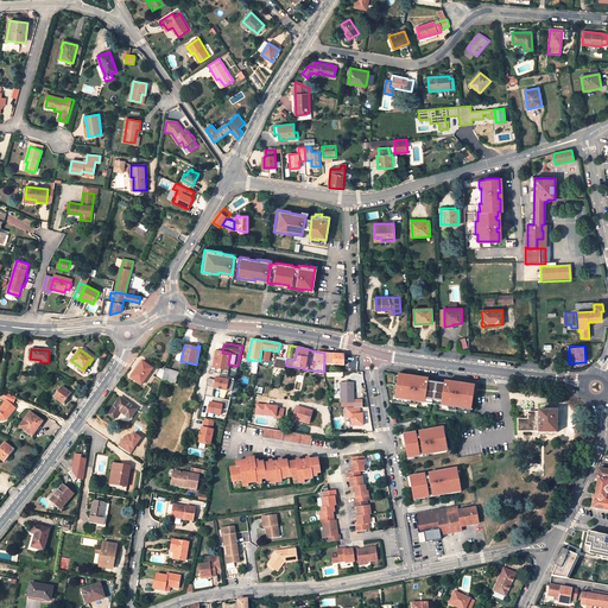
[(271,350),(261,349),(260,361),(268,362),(271,350)]
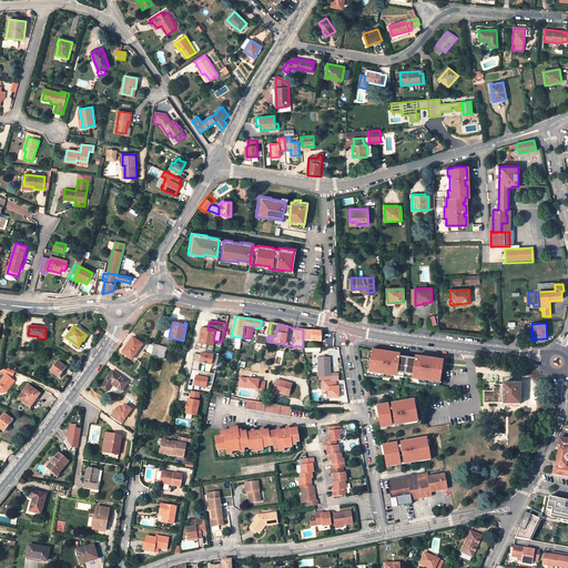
[(200,343),(212,345),(213,341),(215,331),(208,330),(202,328),(200,343)]
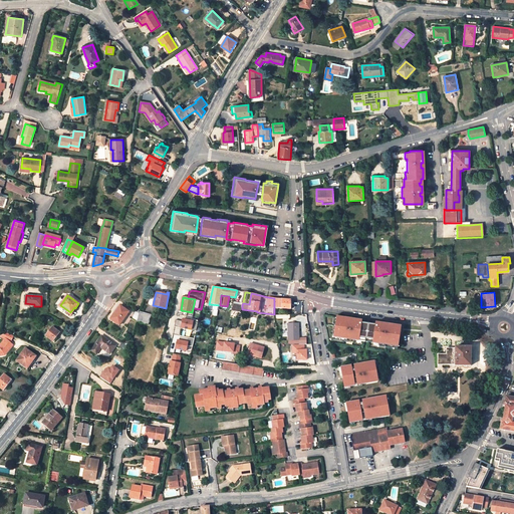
[(274,298),(274,307),(290,309),(291,299),(283,299),(274,298)]
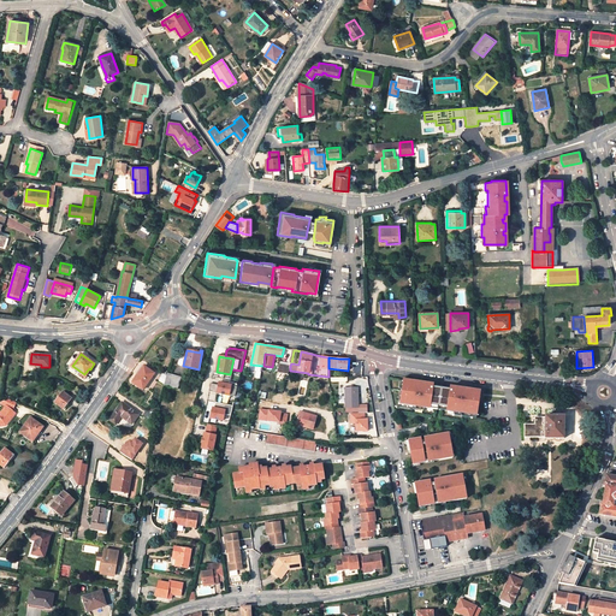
[(143,366),(132,383),(143,390),(154,373),(143,366)]
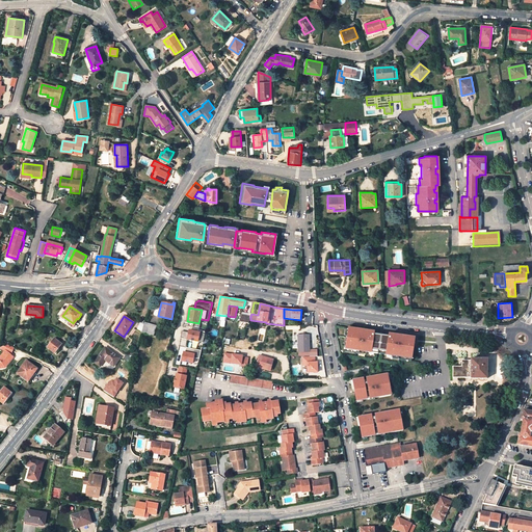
[(157,326),(147,323),(143,335),(153,338),(157,326)]
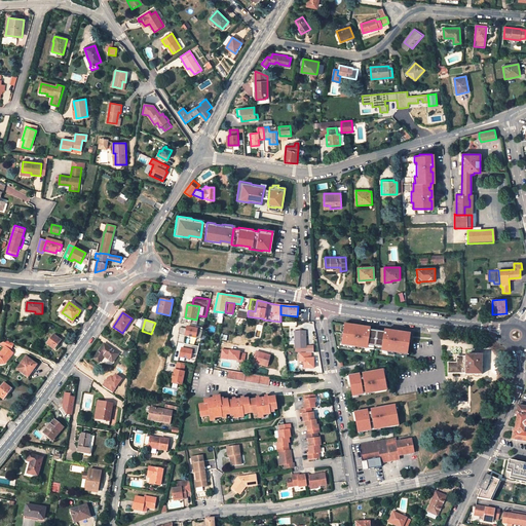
[(357,326),(344,325),(343,333),(342,333),(340,345),(366,348),(366,345),(383,348),(383,351),(408,354),(410,343),(409,342),(410,334),(400,332),(388,331),(388,333),(366,330),(366,328),(357,326)]
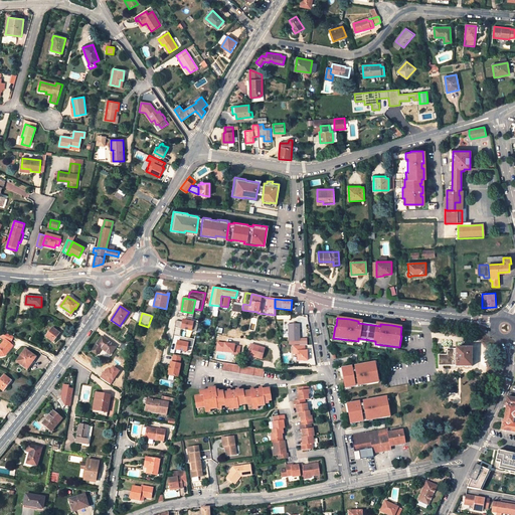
[(176,320),(174,326),(196,332),(198,323),(183,320),(182,321),(176,320)]
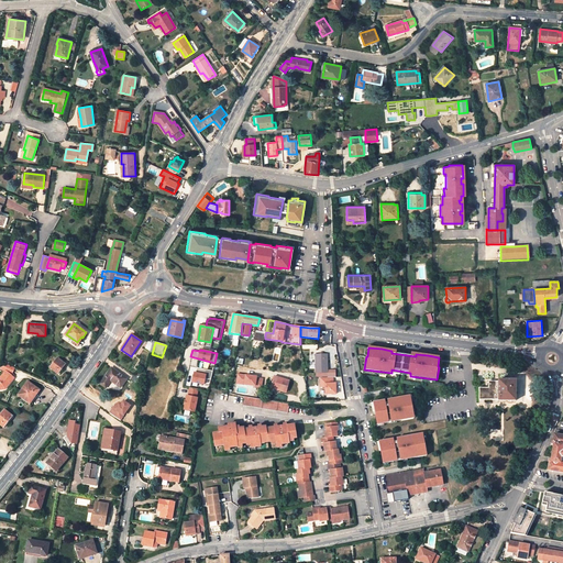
[(328,354),(316,354),(316,373),(317,373),(317,377),(320,377),(333,377),(335,376),(335,370),(328,371),(328,354)]
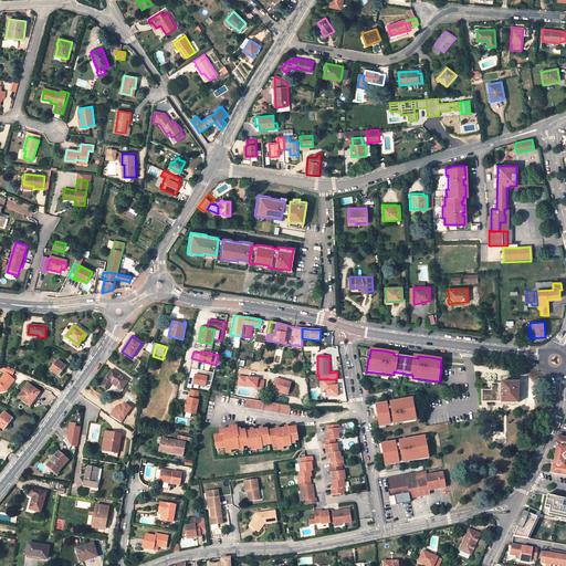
[(58,376),(65,366),(58,359),(50,369),(58,376)]
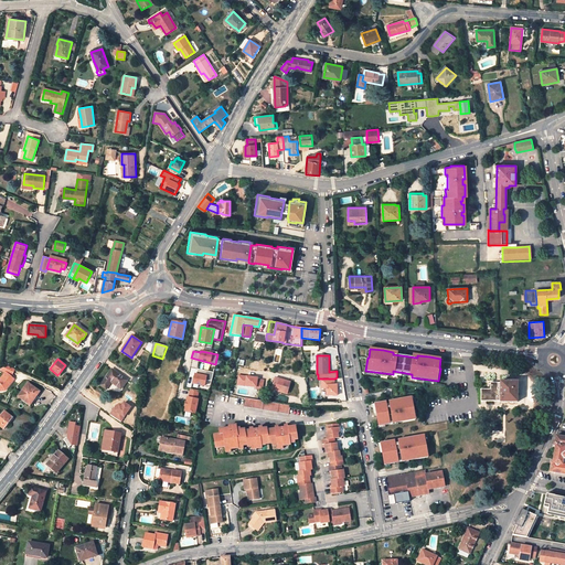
[(121,388),(128,380),(114,369),(110,373),(110,372),(102,384),(106,388),(112,381),(121,388)]
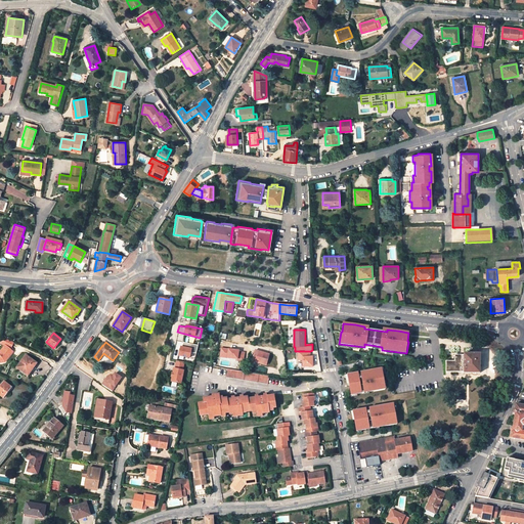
[(181,346),(179,355),(189,357),(191,352),(191,350),(197,351),(199,345),(183,342),(182,347),(181,346)]
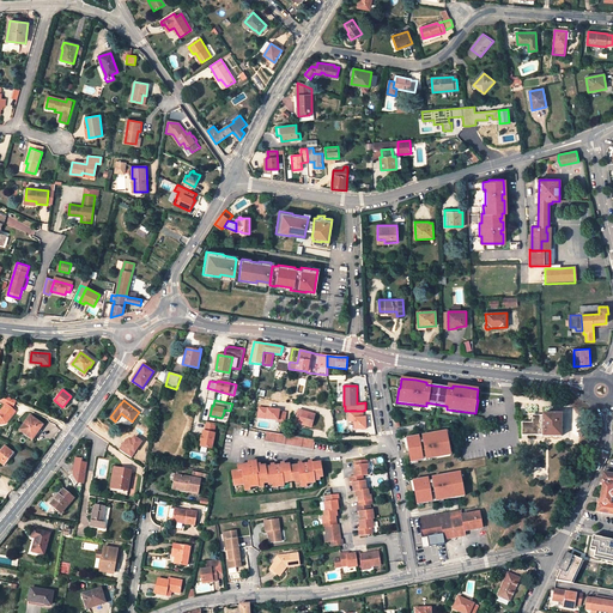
[(0,410),(0,419),(1,419),(4,422),(16,412),(13,408),(14,406),(8,404),(0,410)]
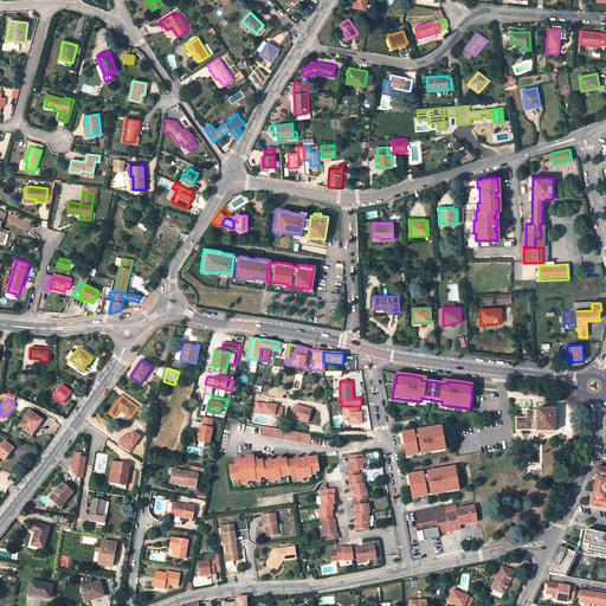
[(144,403),(141,407),(148,413),(152,408),(144,403)]
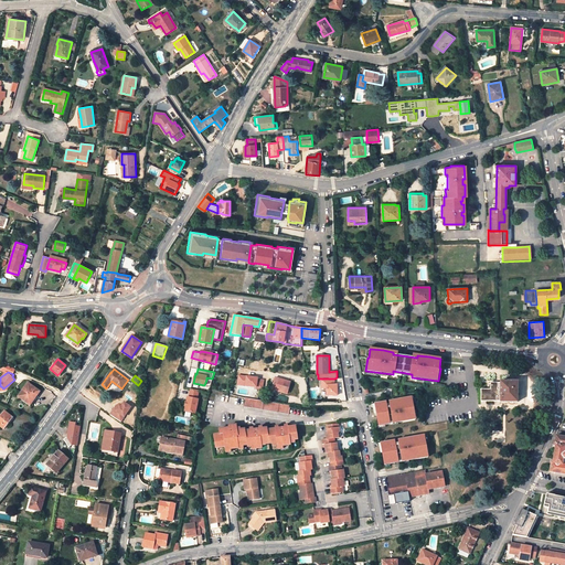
[(276,377),(273,387),(281,390),(280,392),(288,393),(291,381),(276,377)]
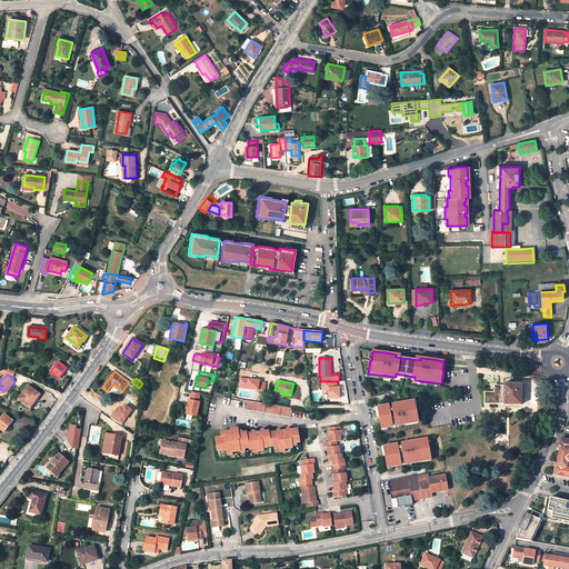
[(337,381),(323,381),(323,390),(329,390),(329,398),(340,397),(339,387),(337,387),(337,381)]
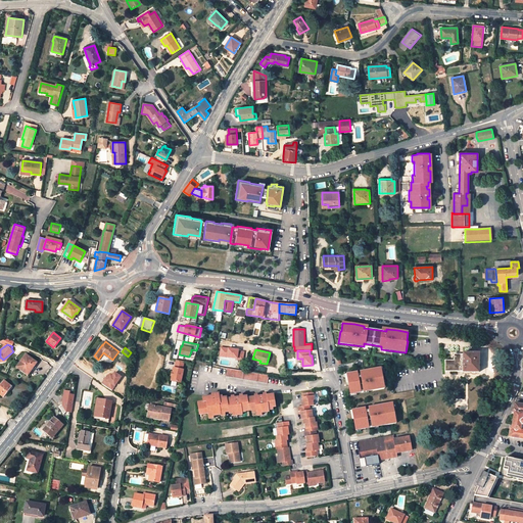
[(454,360),(445,360),(444,372),(463,371),(463,372),(479,372),(479,353),(463,353),(460,353),(455,353),(454,360)]
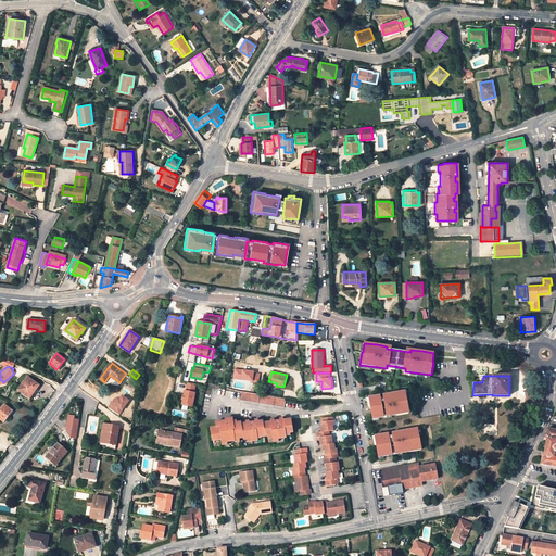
[(29,399),(39,384),(27,377),(17,390),(29,399)]
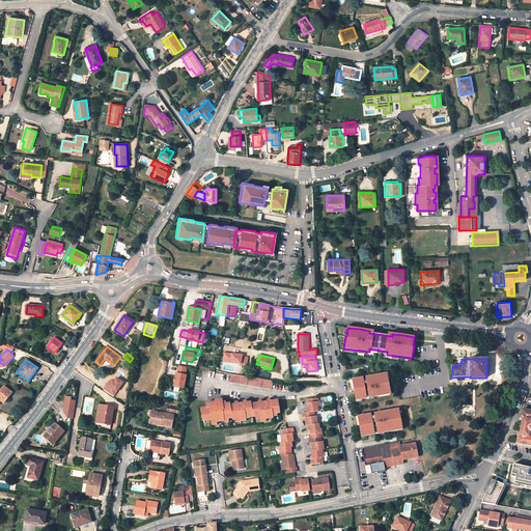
[(186,374),(188,367),(180,365),(178,373),(177,373),(176,379),(175,379),(174,382),(175,382),(174,387),(184,389),(187,375),(186,374)]
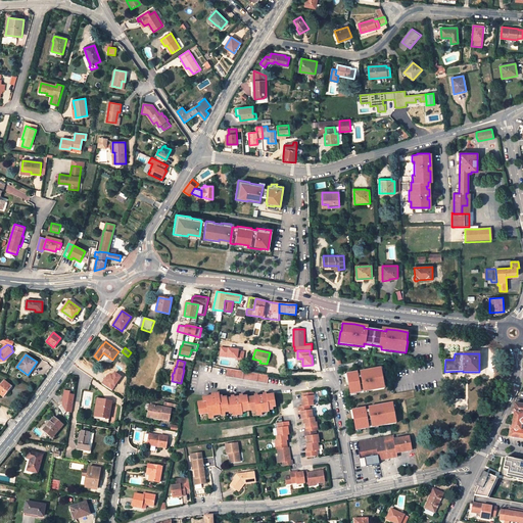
[(228,369),(227,368),(225,376),(268,382),(269,375),(234,369),(228,369)]
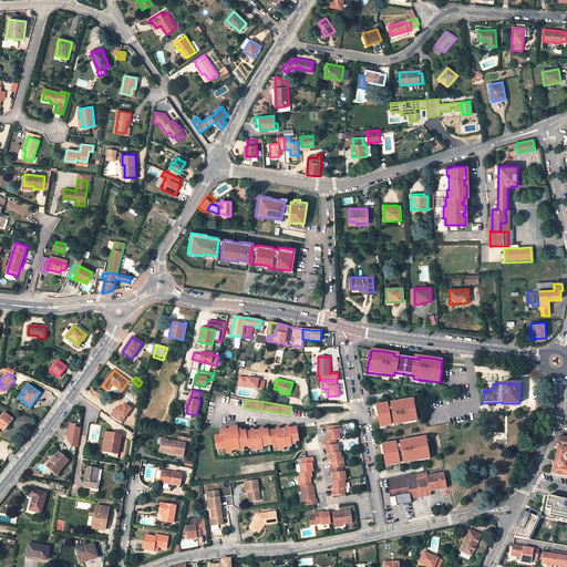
[(388,404),(377,406),(378,415),(380,429),(418,422),(415,410),(416,410),(414,400),(391,404),(391,406),(388,406),(388,404)]
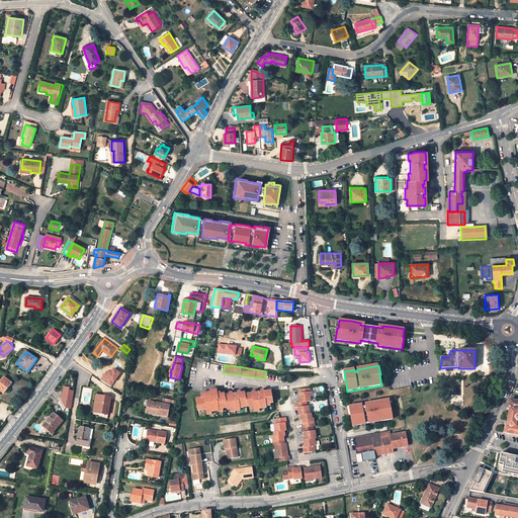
[(113,368),(111,371),(109,370),(107,372),(106,371),(101,379),(111,386),(120,372),(113,368)]
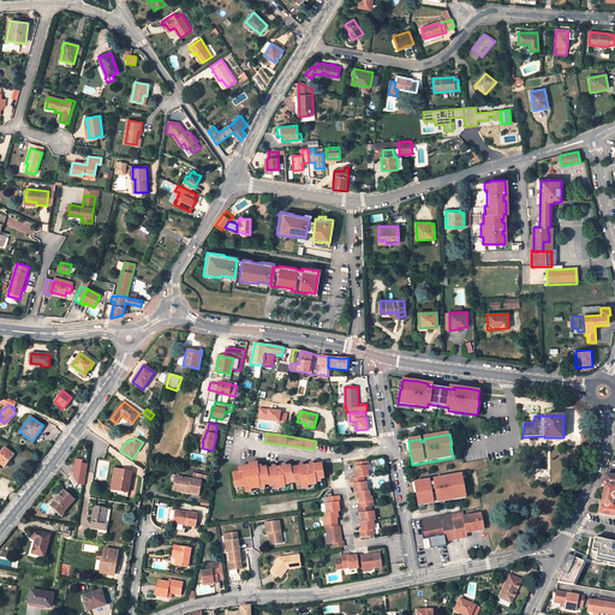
[(0,464),(4,467),(15,454),(5,447),(0,453),(0,464)]
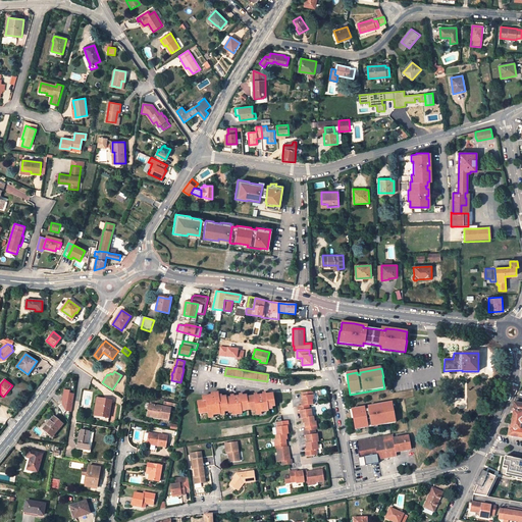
[(74,394),(69,394),(69,390),(64,389),(61,404),(58,407),(61,410),(63,414),(66,411),(71,411),(74,394)]
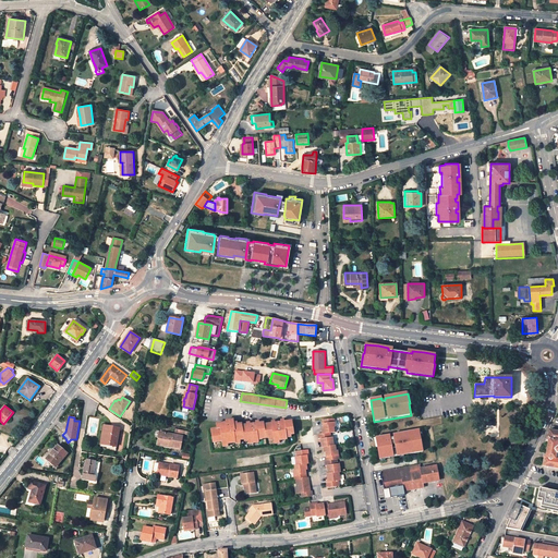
[(323,434),(329,433),(334,432),(334,426),(335,426),(334,419),(323,420),(324,428),(322,428),(323,434)]
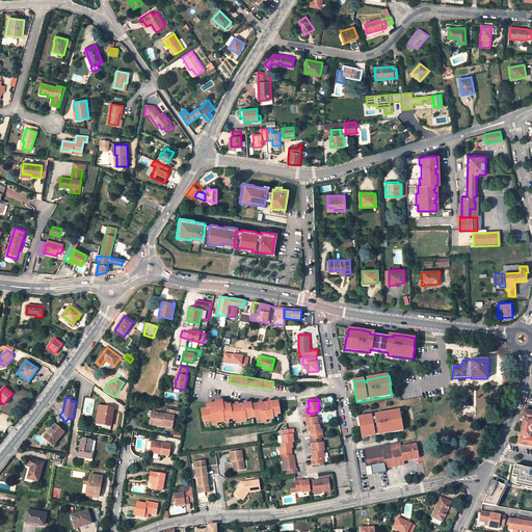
[(246,403),(243,404),(238,404),(235,405),(230,405),(230,404),(225,404),(222,405),(221,403),(221,400),(214,401),(214,403),(208,404),(208,408),(206,408),(201,409),(202,417),(204,417),(204,422),(211,421),(211,423),(216,423),(223,422),(223,421),(228,421),(228,420),(232,419),(232,421),(236,420),(236,421),(245,420),(249,419),(253,418),(256,418),(260,417),(261,419),(261,421),(266,420),(273,419),(273,418),(272,415),(276,415),(280,414),(278,401),(271,402),(268,402),(262,403),(259,404),(251,404),(250,403),(246,403)]
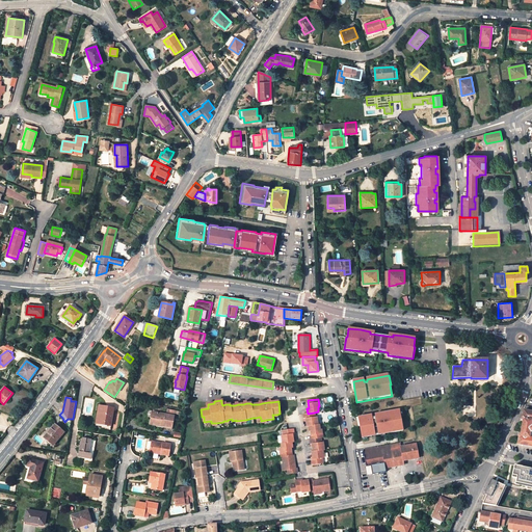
[(99,405),(98,413),(101,414),(99,423),(111,425),(113,407),(99,405)]
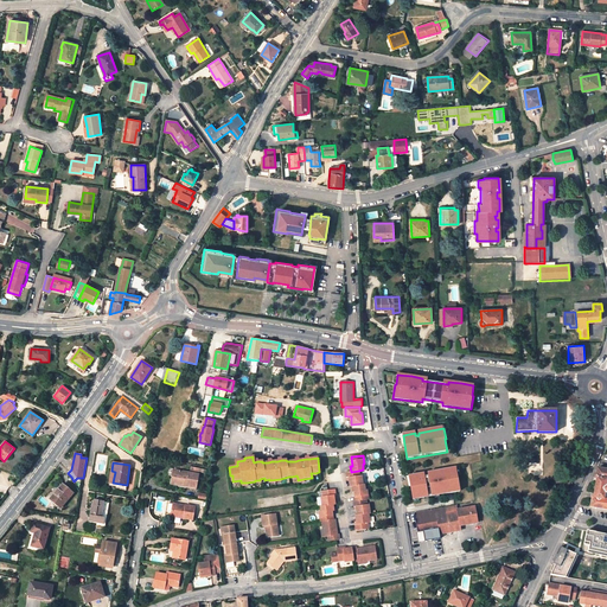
[(423,472),(408,474),(410,487),(413,498),(459,491),(457,478),(458,478),(457,466),(427,471),(428,474),(423,474),(423,472)]
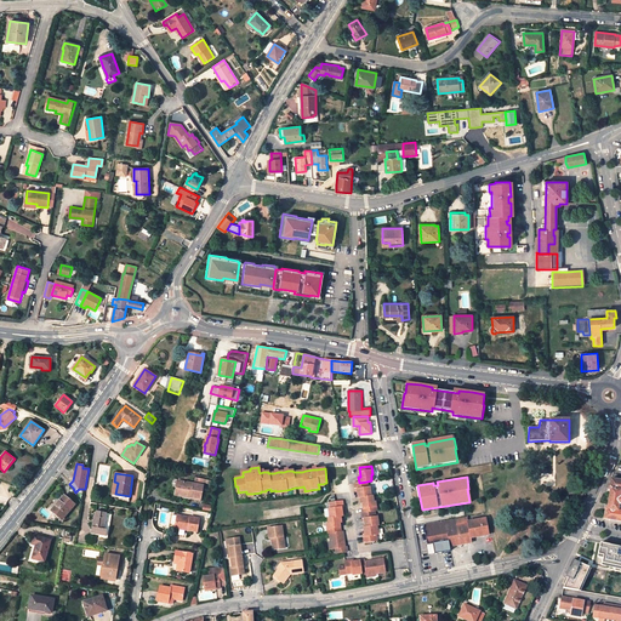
[(192,495),(191,496),(200,499),(204,485),(178,479),(176,491),(192,495)]
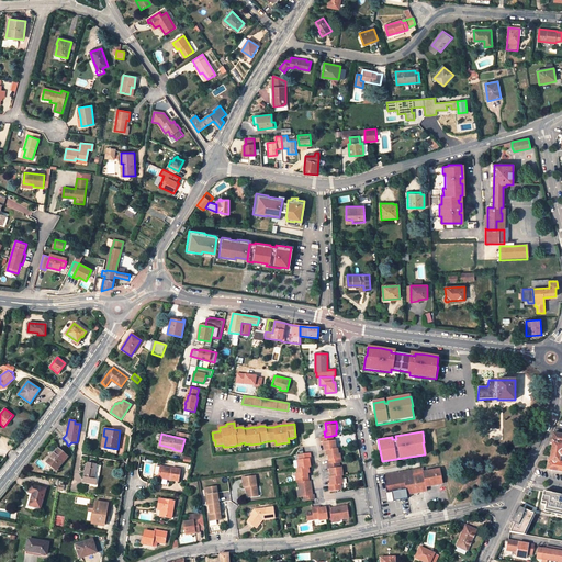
[(561,434),(553,434),(552,438),(551,442),(552,444),(550,460),(549,460),(548,464),(547,470),(561,471),(561,434)]
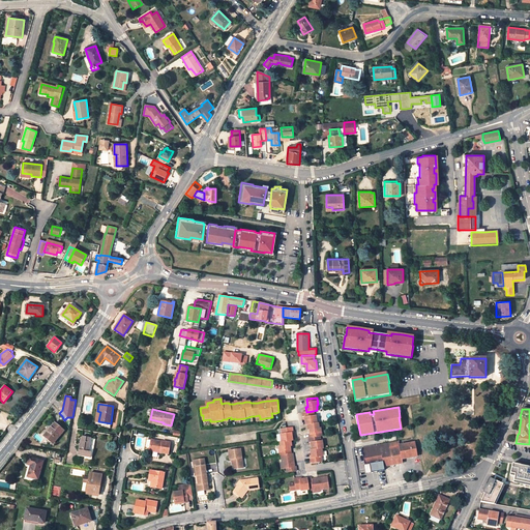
[(306,424),(316,423),(316,415),(314,415),(313,411),(306,412),(302,412),(303,417),(304,417),(305,424),(306,424)]
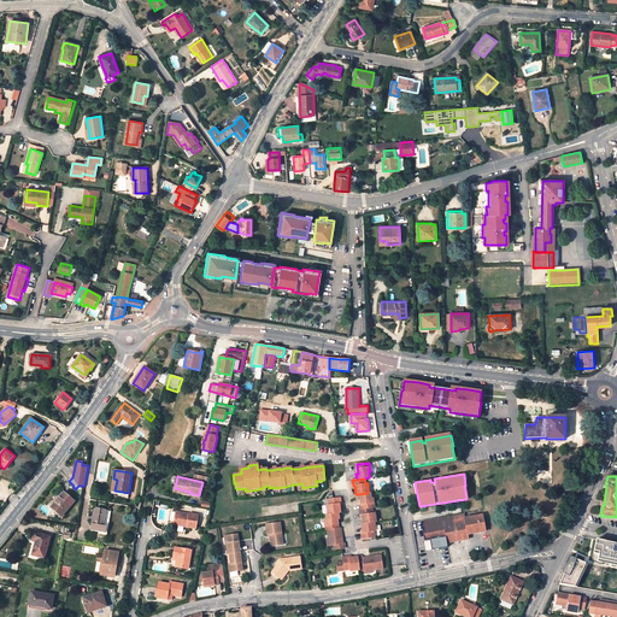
[(52,507),(62,517),(75,501),(64,493),(52,507)]
